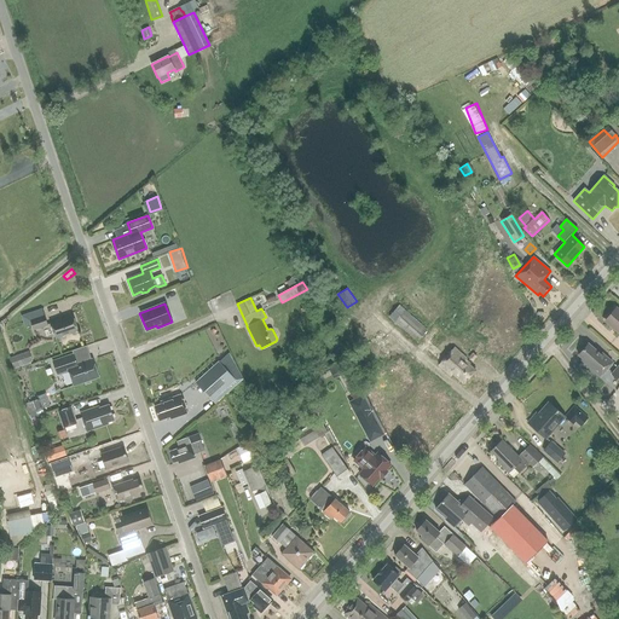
[(404,311),(399,306),(389,317),(394,322),(416,342),(426,331),(404,311)]
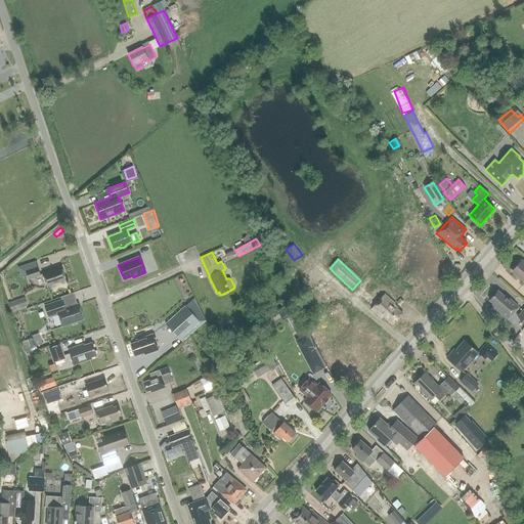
[(40,275),(38,267),(36,261),(17,267),(22,277),(28,275),(29,278),(40,275)]
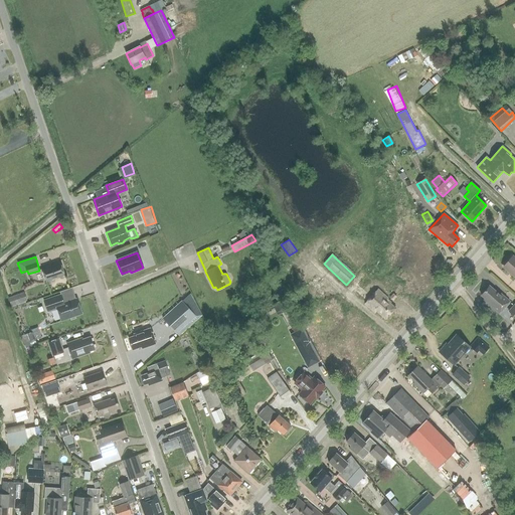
[(509,273),(514,278),(514,260),(512,256),(503,266),(510,272),(509,273)]
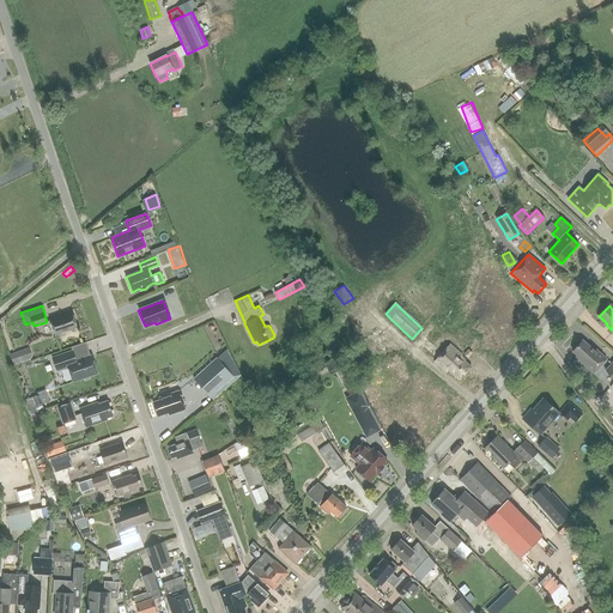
[(353,328),(358,332),(376,314),(371,309),(353,328)]
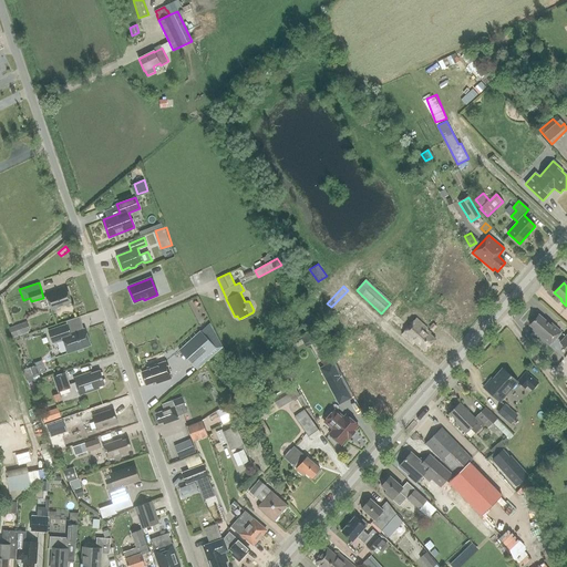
[(51,309),(71,302),(66,289),(47,296),(51,309)]
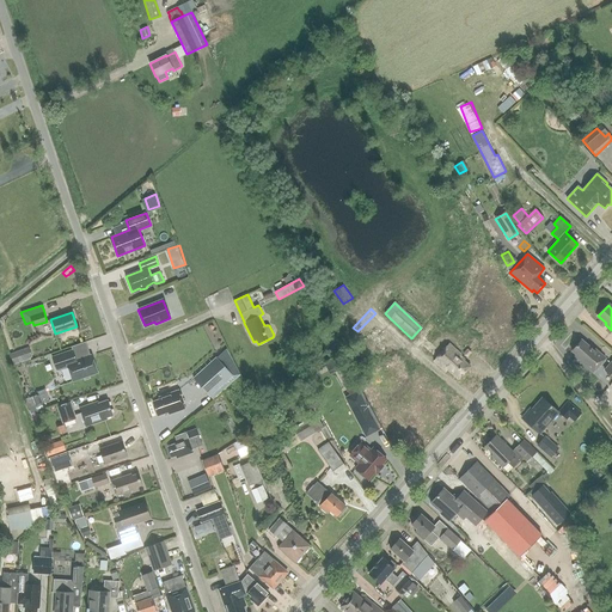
[(575,356),(593,372),(605,359),(589,344),(588,347),(581,340),(571,352),(575,355),(575,356)]
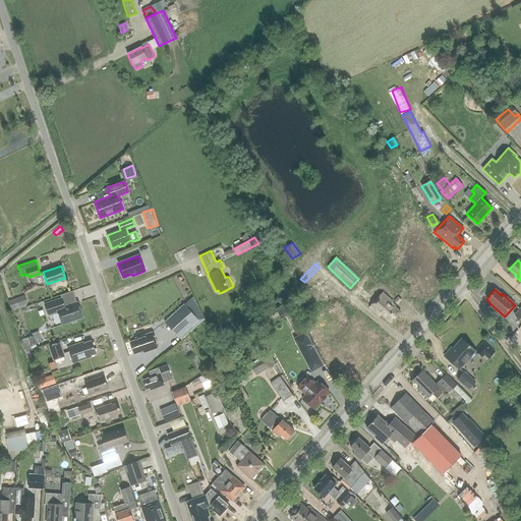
[(390,323),(400,311),(391,303),(393,302),(382,292),(368,307),(380,316),(381,314),(390,323)]
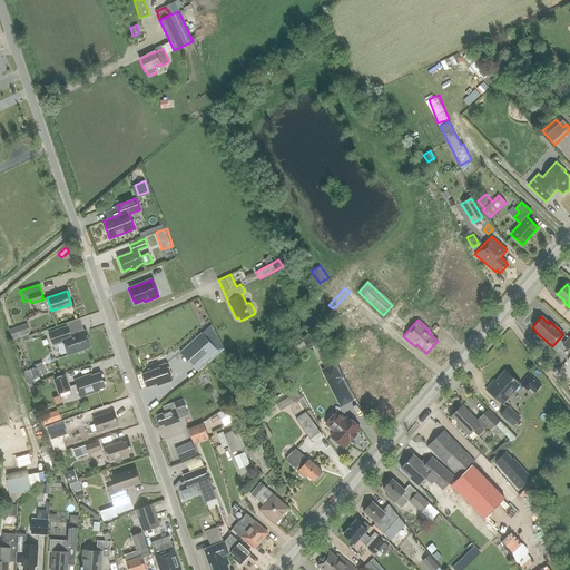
[(18,338),(31,334),(27,322),(13,327),(18,338)]
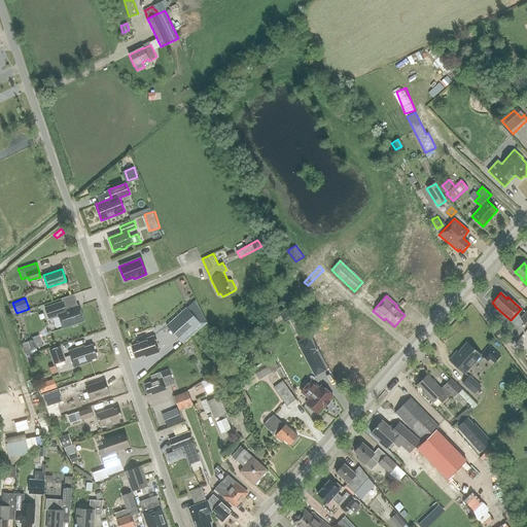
[(63,328),(84,321),(79,305),(65,310),(62,302),(45,307),(49,319),(59,315),(63,328)]
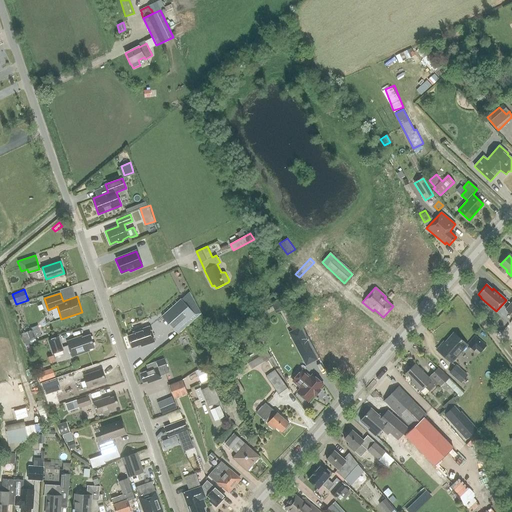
[(278,313),(289,305),(284,298),(273,305),(278,313)]
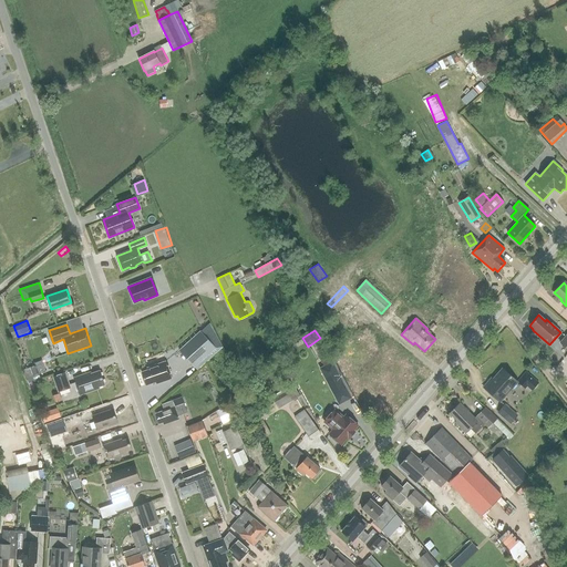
[(216,349),(199,331),(178,351),(194,368),(216,349)]
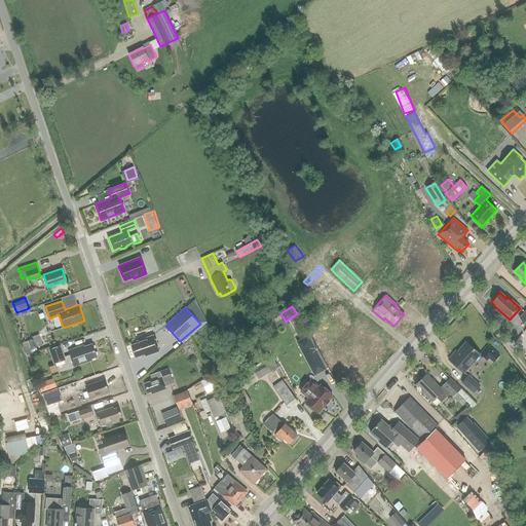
[(305,330),(297,334),(300,340),(308,336),(305,330)]
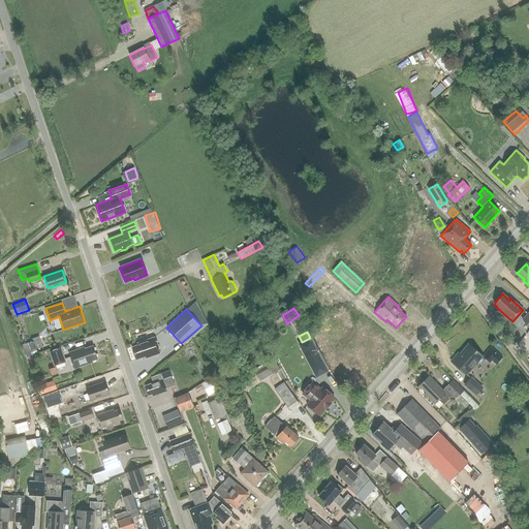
[(38,337),(32,339),(36,349),(42,347),(38,337)]
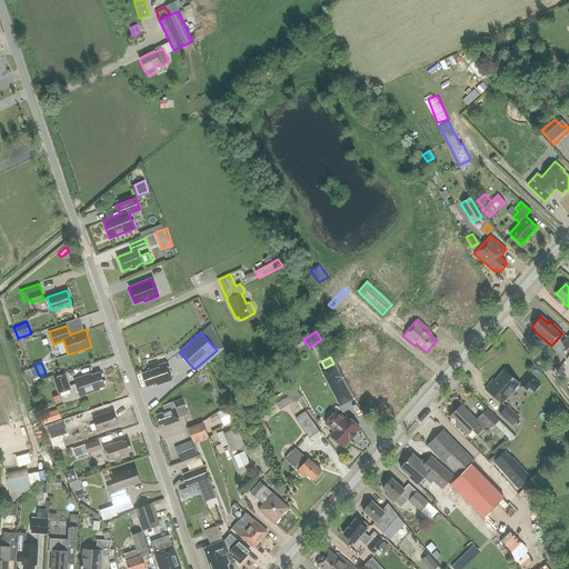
[(143,379),(147,386),(160,381),(161,383),(171,380),(166,362),(148,369),(149,371),(142,373),(143,379)]
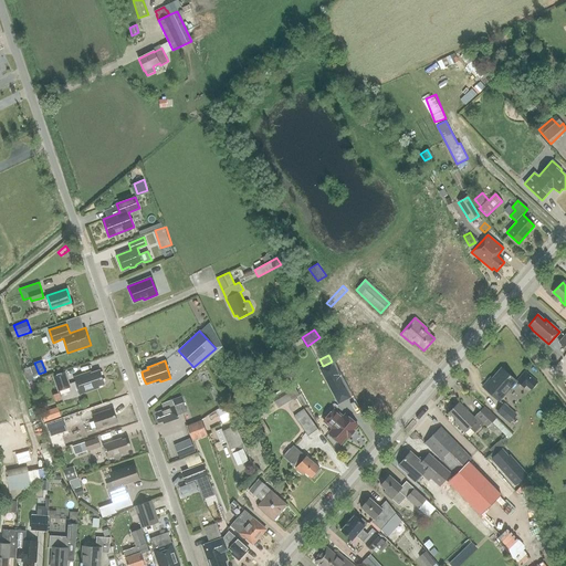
[(323,366),(335,390),(345,385),(332,362),(323,366)]
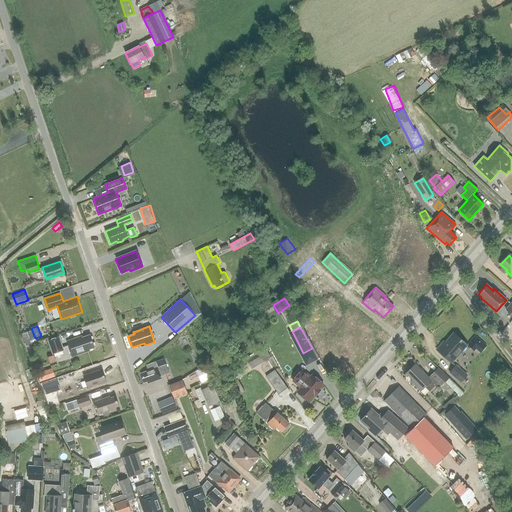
[(467,345),(466,344),(453,333),(445,343),(443,341),(436,350),(451,363),(467,345)]
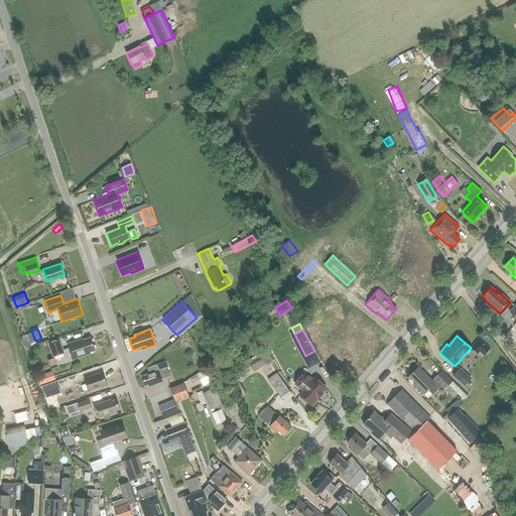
[(89,352),(95,350),(91,338),(83,340),(82,339),(67,344),(73,359),(90,353),(89,352)]
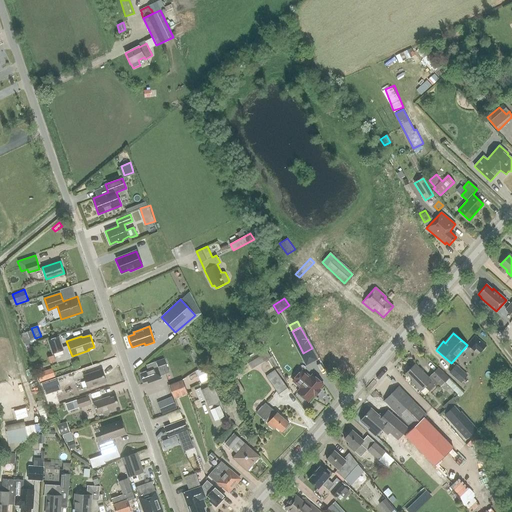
[(475,335),(466,344),(467,345),(473,351),(475,349),(479,353),(486,345),(475,335)]
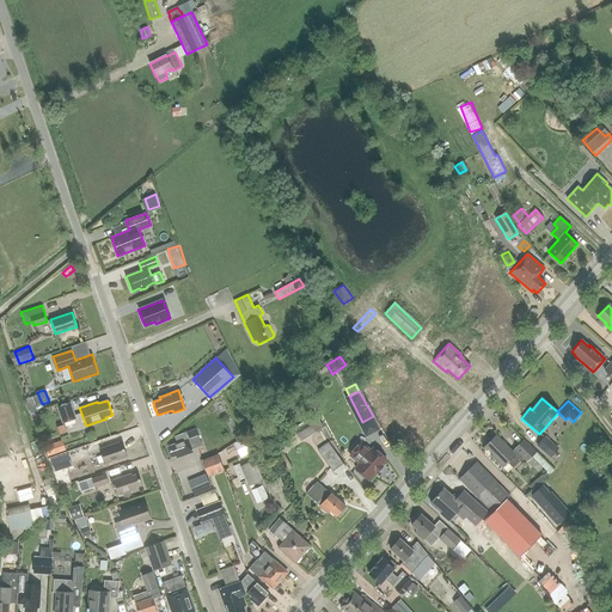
[(62,422),(75,418),(69,403),(57,407),(62,422)]
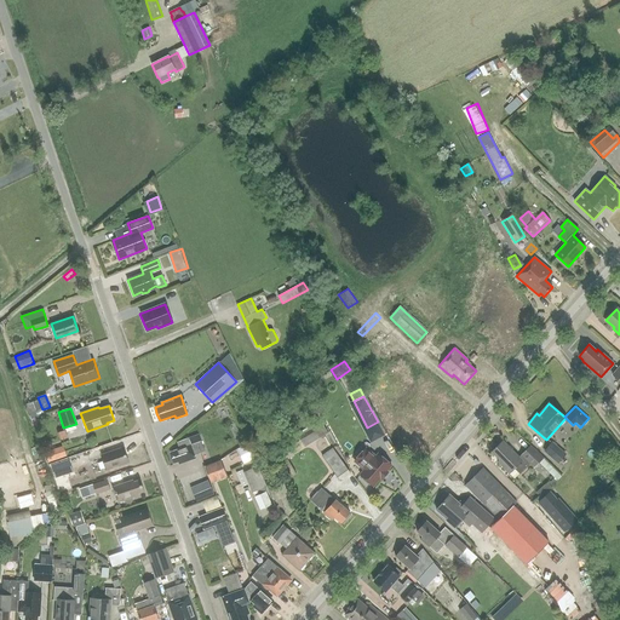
[(304,447),(327,432),(323,426),(299,440),(304,447)]
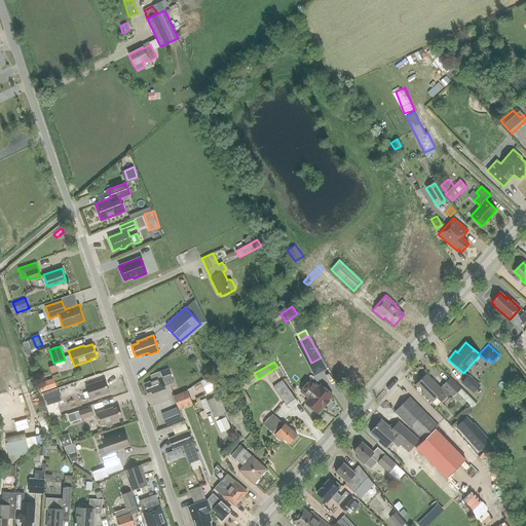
[(200,374),(202,379),(209,376),(207,371),(204,372),(202,366),(198,368),(201,373),(200,374)]
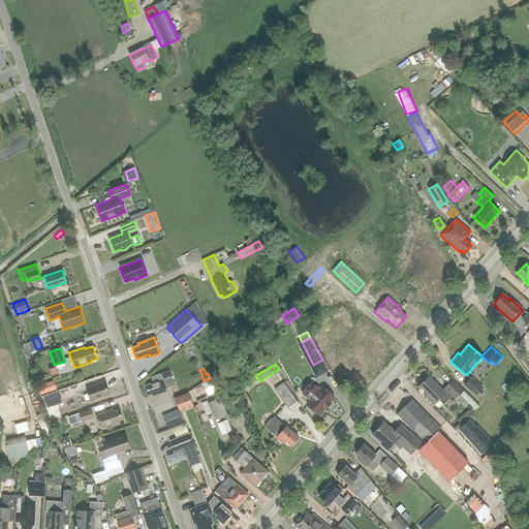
[(175,384),(172,376),(162,379),(160,374),(151,377),(153,383),(145,386),(148,396),(152,394),(153,396),(166,391),(165,387),(175,384)]
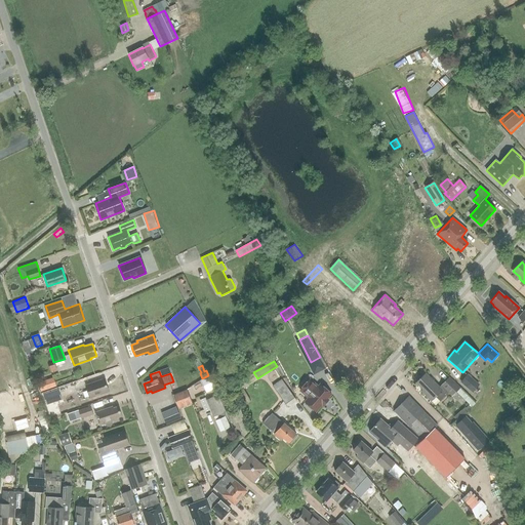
[(431,401),(435,396),(440,401),(448,393),(451,396),(456,392),(470,405),(472,407),(475,403),(449,377),(440,388),(426,373),(422,376),(419,376),(416,378),(417,381),(416,382),(422,390),(420,391),(431,401)]
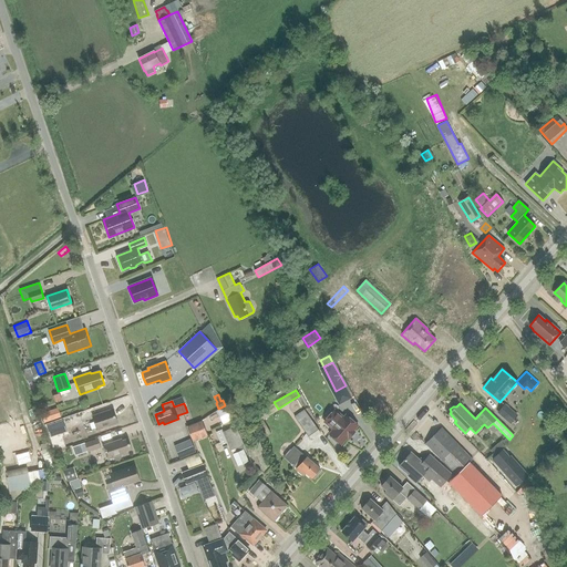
[(504,404),(497,412),(509,423),(517,415),(504,404)]
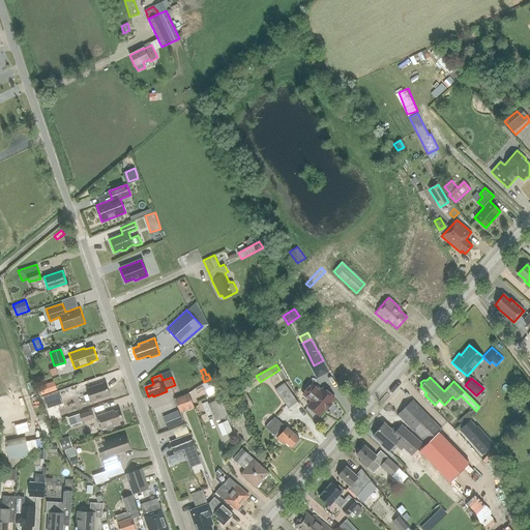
[(41,394),(58,389),(55,380),(38,385),(41,394)]
